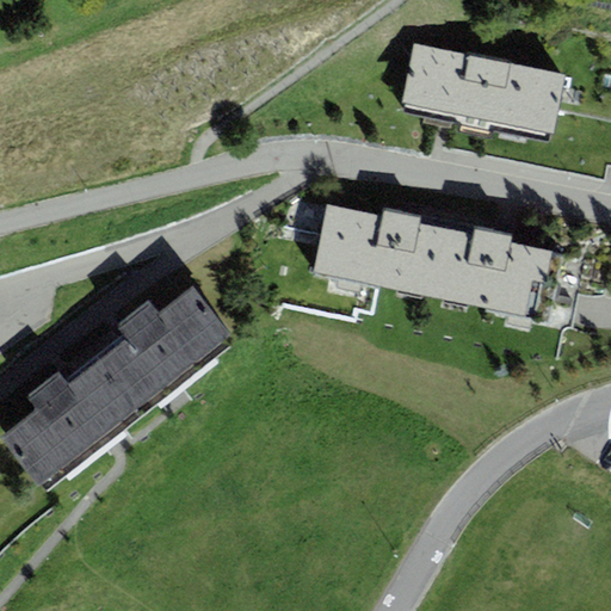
[(563,75),(414,45),(401,112),(550,142),(563,75)]
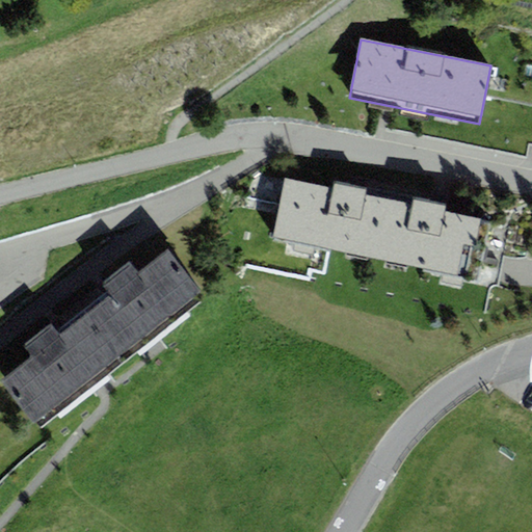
[(273,239),(377,261),(390,201),(365,195),(367,189),(334,182),(333,189),(286,179),(273,239)]
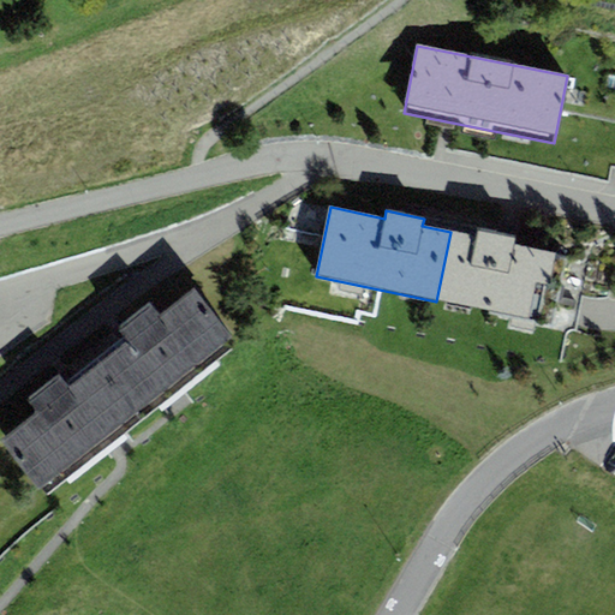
[(477,238),(451,232),(436,302),(554,326),(568,256),(513,245),(515,238),(478,231),(477,238)]
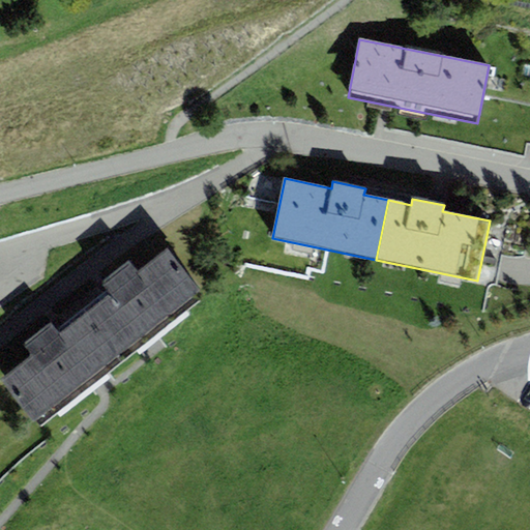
[(109,293),(85,312),(124,361),(204,298),(165,249),(138,271),(128,261),(100,283),(109,293)]
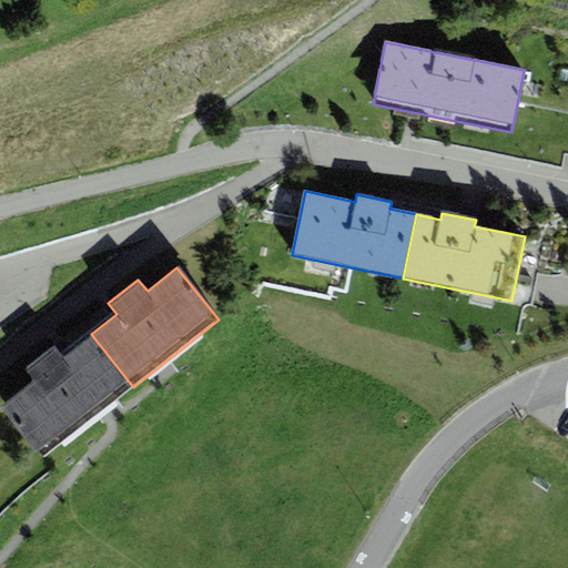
[(43,457),(133,387),(91,334),(64,355),(56,345),(24,369),(34,382),(3,406),(43,457)]
